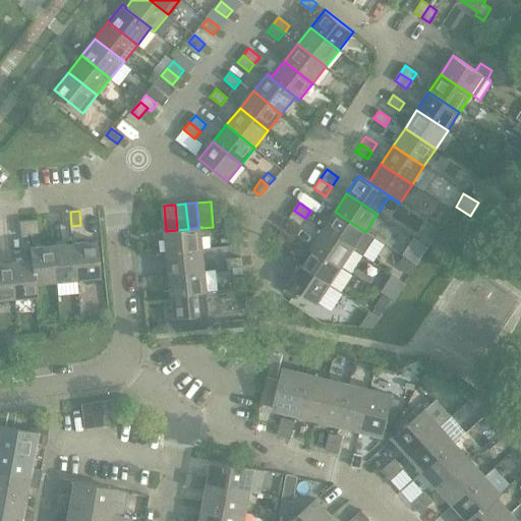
[(305,218),(294,211),(289,218),(300,226),(305,218)]
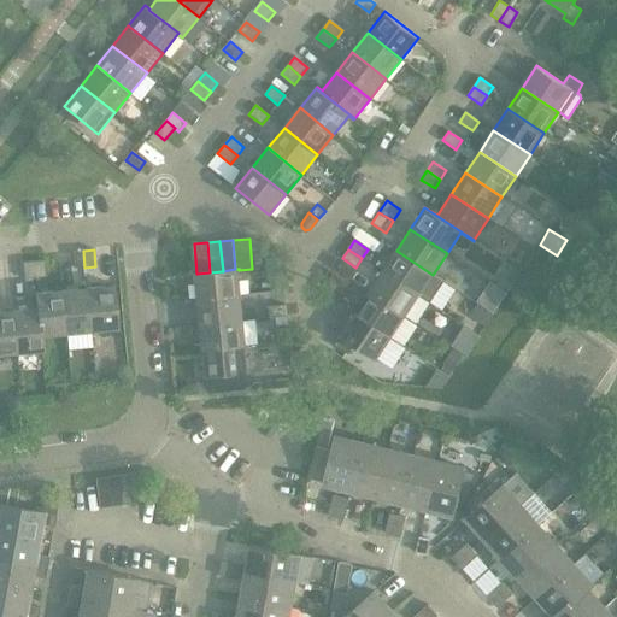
[(84,268),(83,251),(72,252),(74,268),(84,268)]
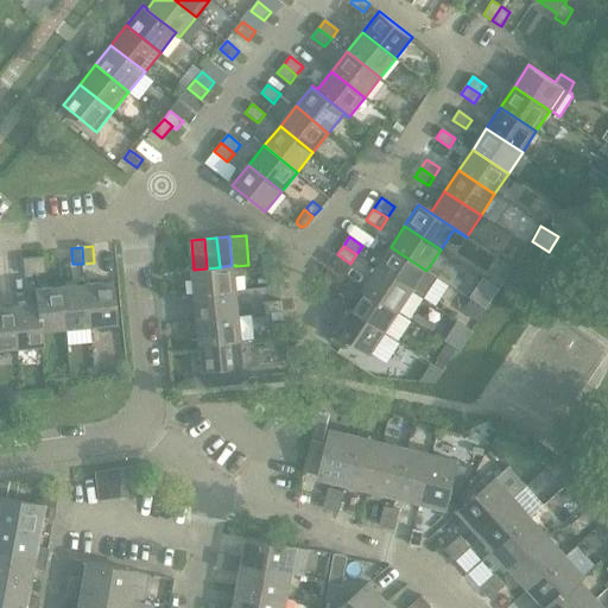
[(391,247),(377,267),(412,291),(426,271),(391,247)]
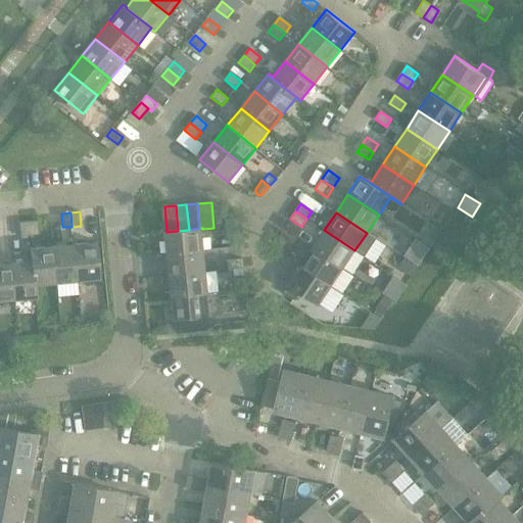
[(231,219),(225,220),(227,235),(236,234),(239,229),(239,225),(231,219)]
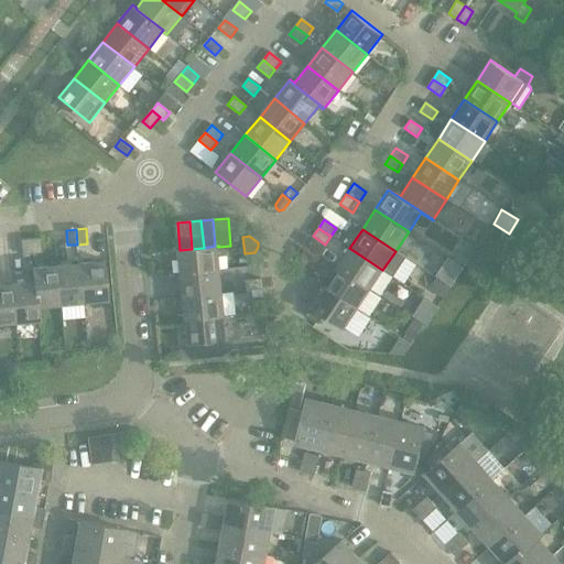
[(40,238),(30,239),(31,255),(41,253),(40,238)]
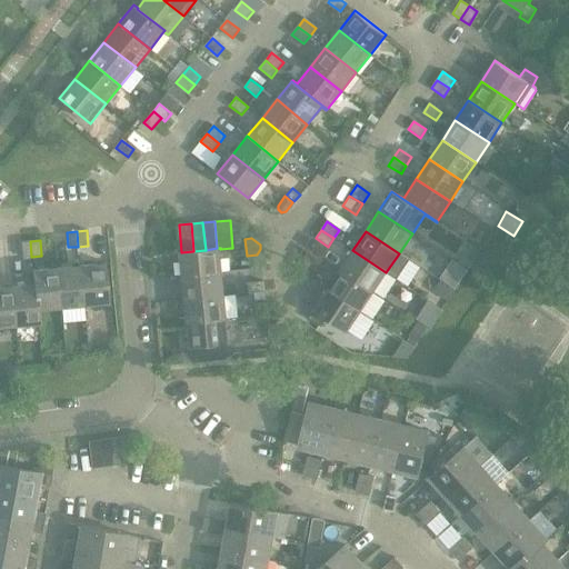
[(31,257),(30,241),(20,242),(21,258),(31,257)]
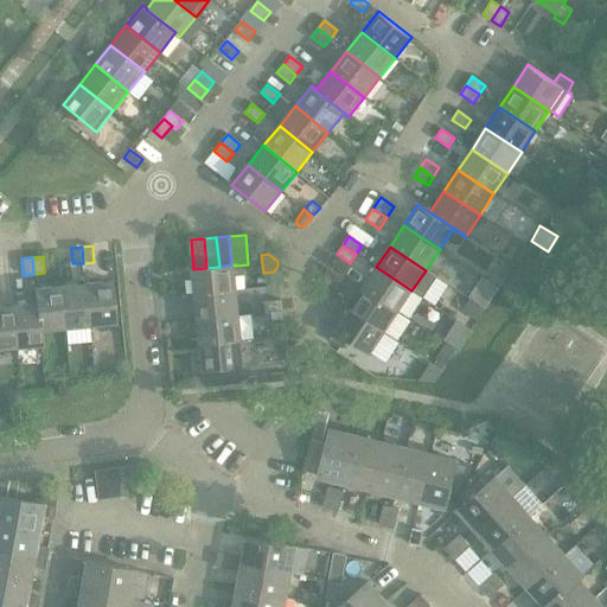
[(219,267),(206,268),(193,269),(192,269),(195,295),(237,291),(235,266),(235,264),(231,264),(219,267)]
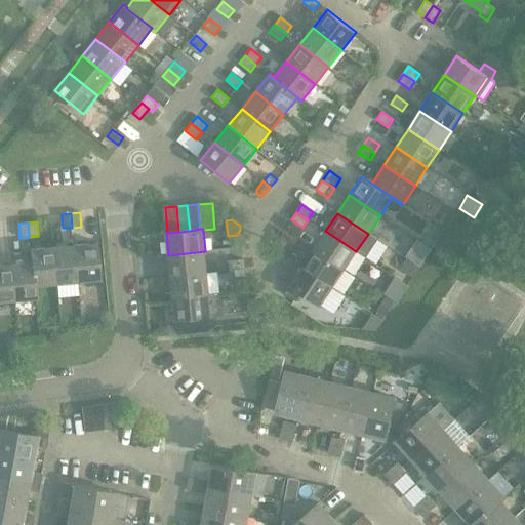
[(325,231),(313,249),(345,270),(356,251),(325,231)]
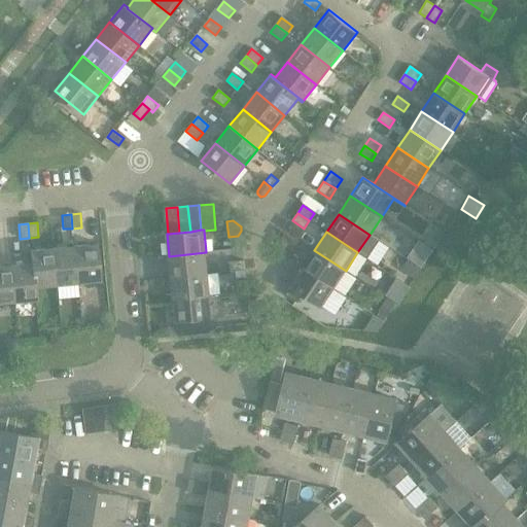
[(278,241),(273,249),(285,257),(290,249),(278,241)]
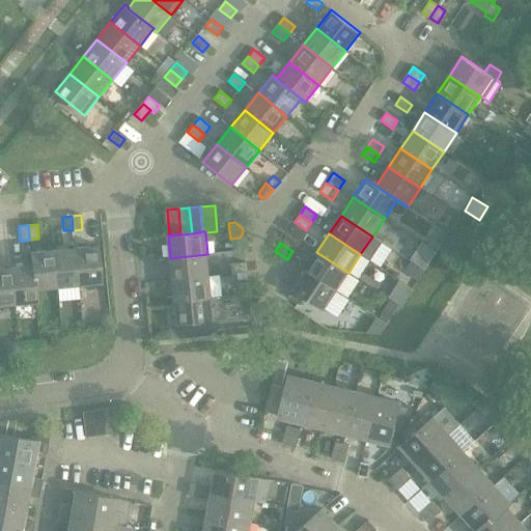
[(422,243),(411,259),(424,269),(436,252),(422,243)]
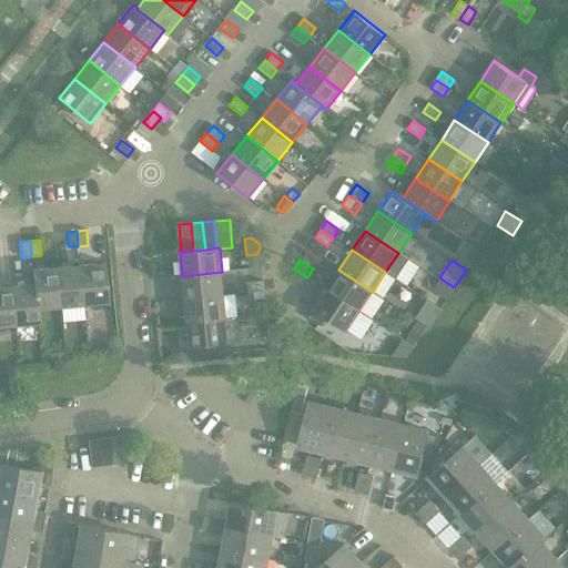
[(104,263),(80,265),(83,305),(108,303),(104,263)]
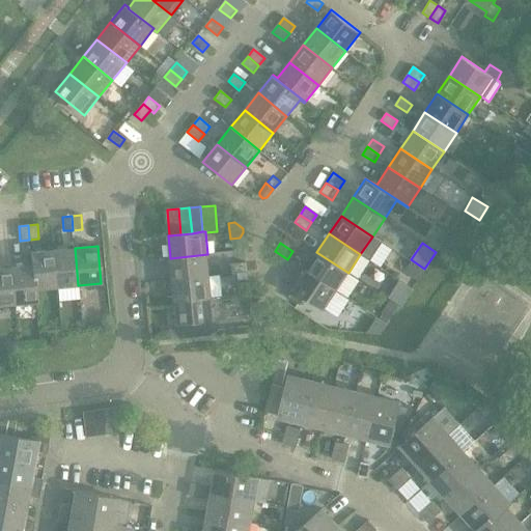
[(75,248),(53,250),(56,287),(78,285),(75,248)]
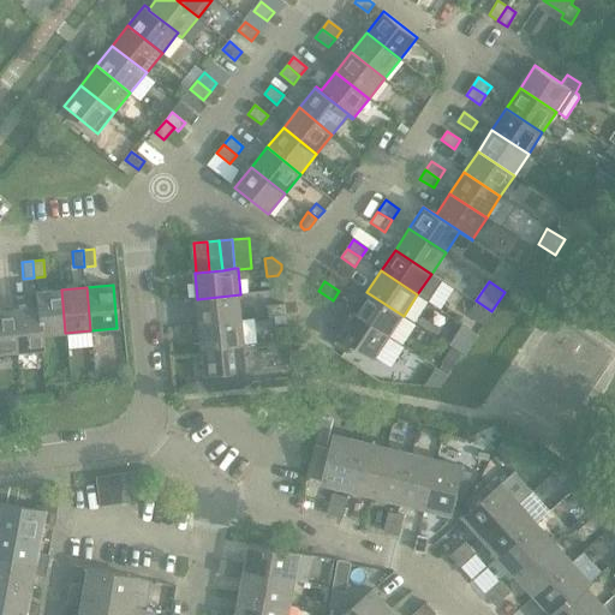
[(61,290),(36,292),(42,351),(43,351),(41,335),(65,333),(61,290)]
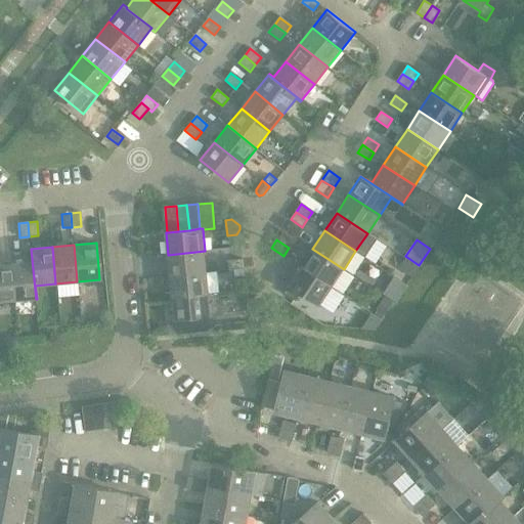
[(31,261),(10,263),(14,301),(36,299),(31,249),(30,249),(31,261)]
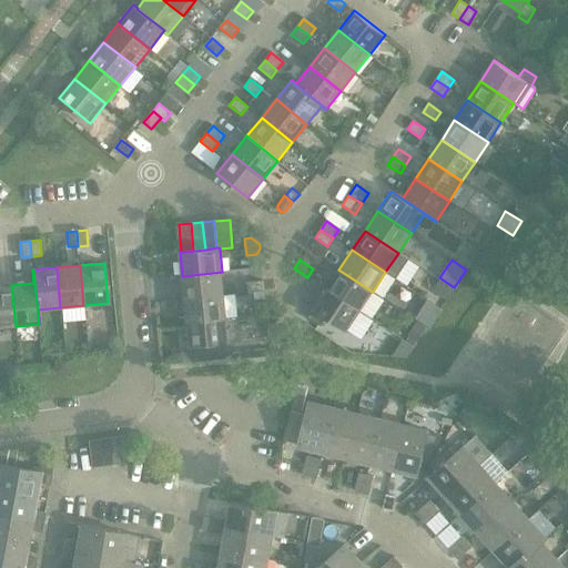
[(338,270),(326,288),(359,312),(373,292),(338,270)]
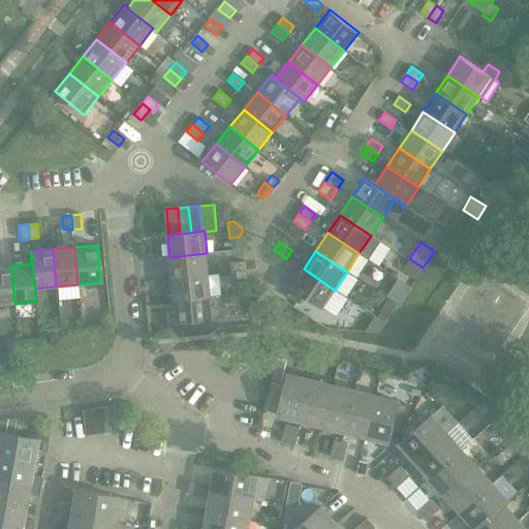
[(207,253),(169,257),(172,279),(209,275),(207,253)]
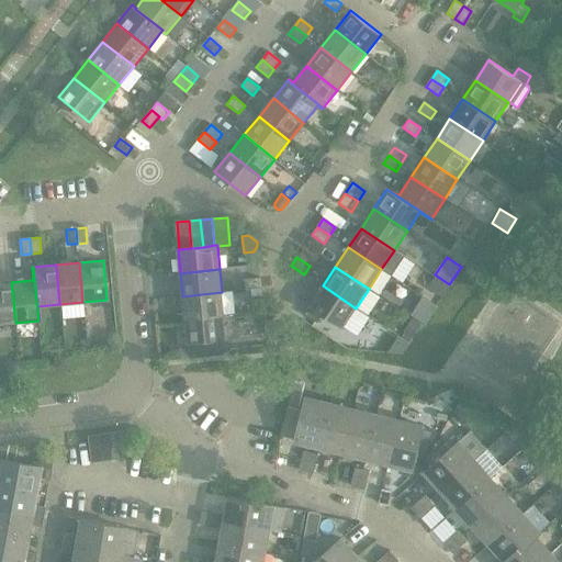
[(245,280),(246,290),(261,289),(260,279),(245,280)]
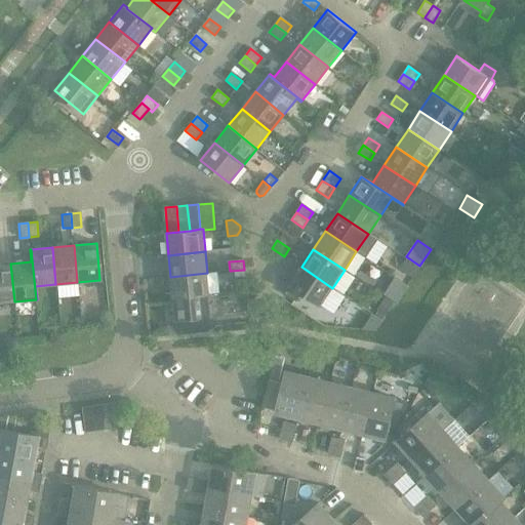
[(0,303),(14,301),(10,264),(0,265),(0,303)]
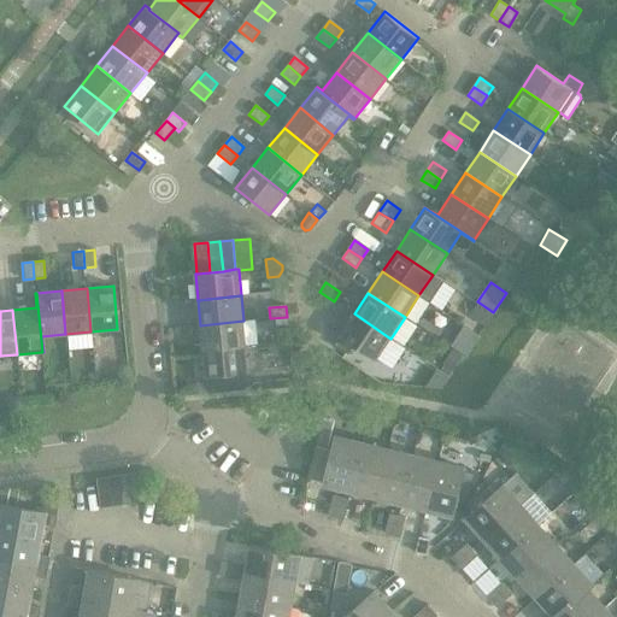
[(340,336),(335,346),(348,354),(354,346),(376,360),(391,339),(354,313),(340,336)]
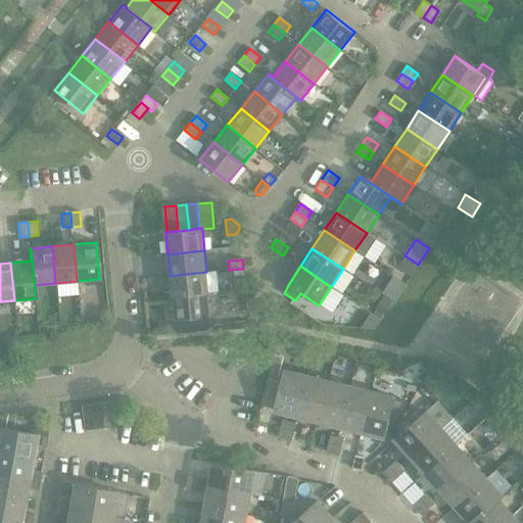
[(206,272),(170,276),(172,297),(208,293),(206,272)]
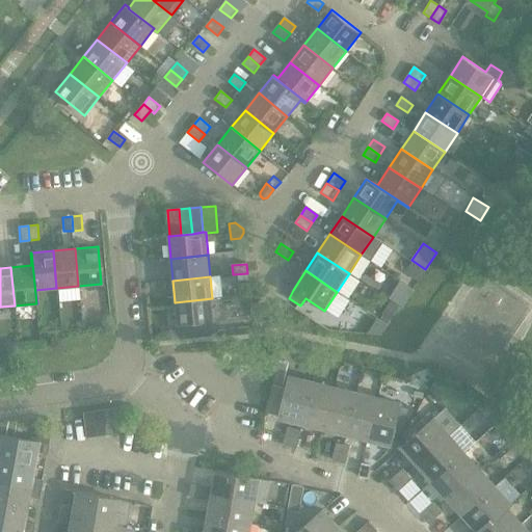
[(239,282),(240,295),(249,295),(248,281),(239,282)]
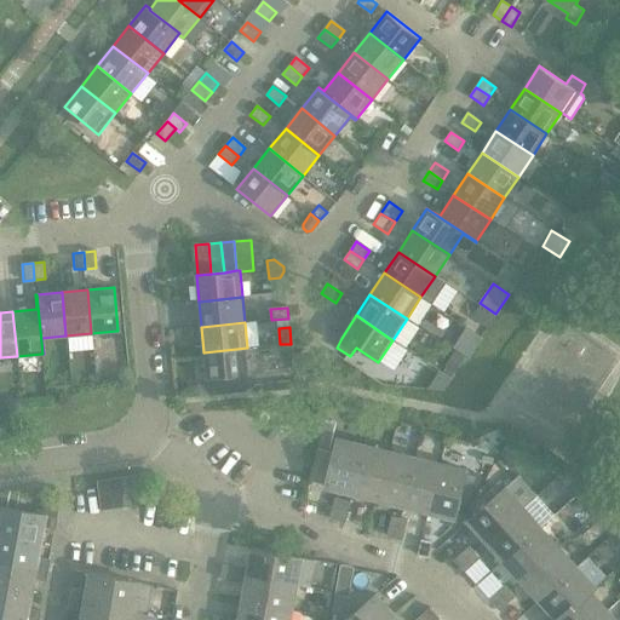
[(247,348),(204,352),(206,379),(251,374),(248,361),(256,363),(256,366),(292,361),(291,346),(248,350),(247,348)]
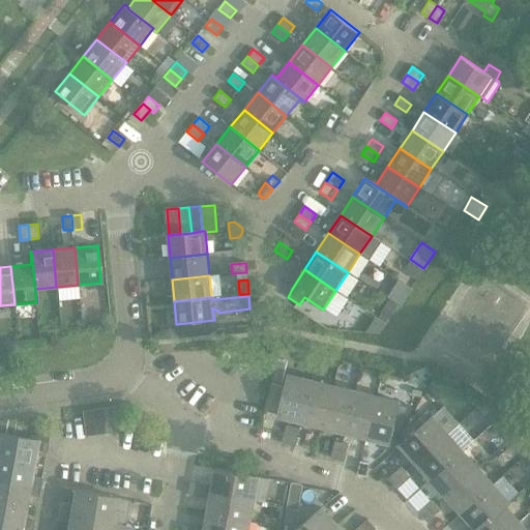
[(389,299),(381,313),(389,318),(398,304),(389,299)]
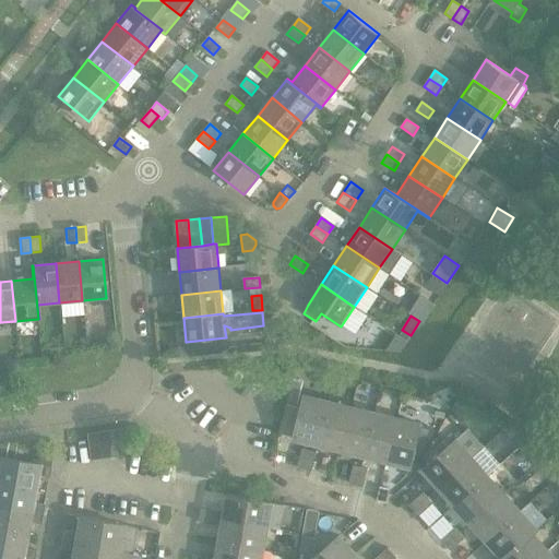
[(273,318),(263,319),(264,334),(275,333),(273,318)]
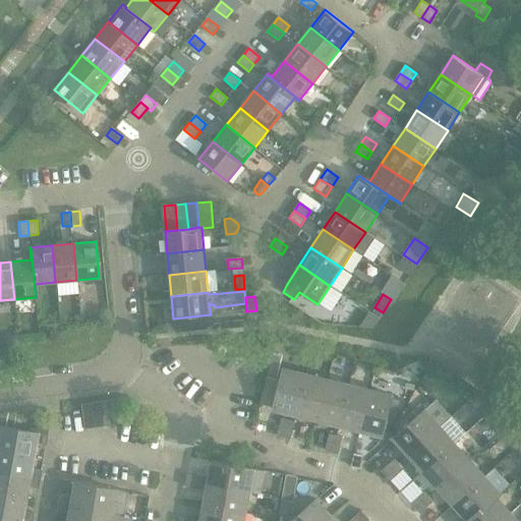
[(11,337),(6,343),(6,349),(18,347),(18,340),(17,336),(11,337)]
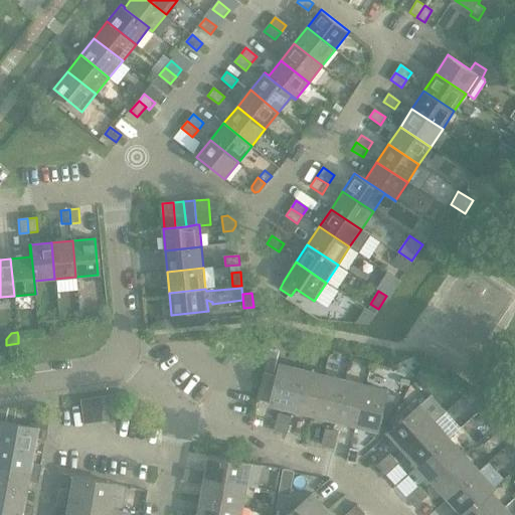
[(271,404),(293,410),(303,370),(280,365),(271,404)]
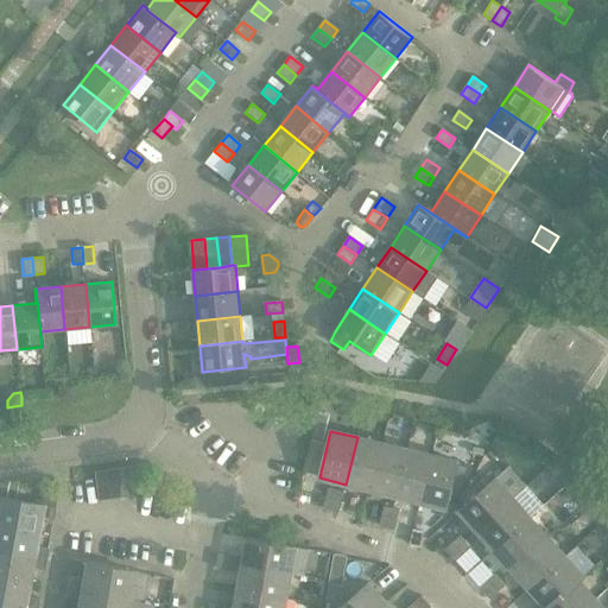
[(358,437),(346,485),(371,491),(382,443),(358,437)]
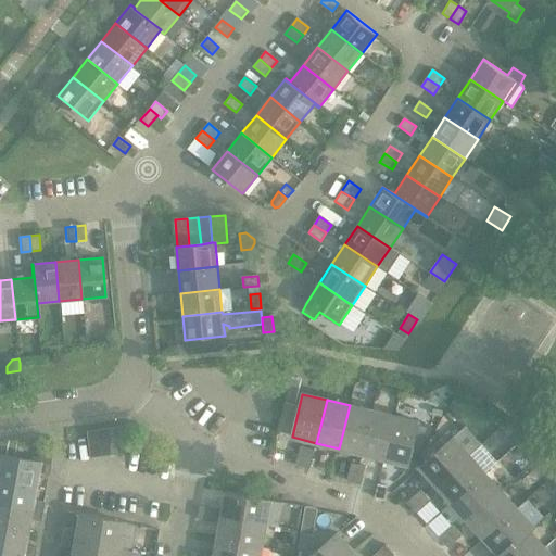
[(350,405),(339,449),(362,454),(373,411),(350,405)]
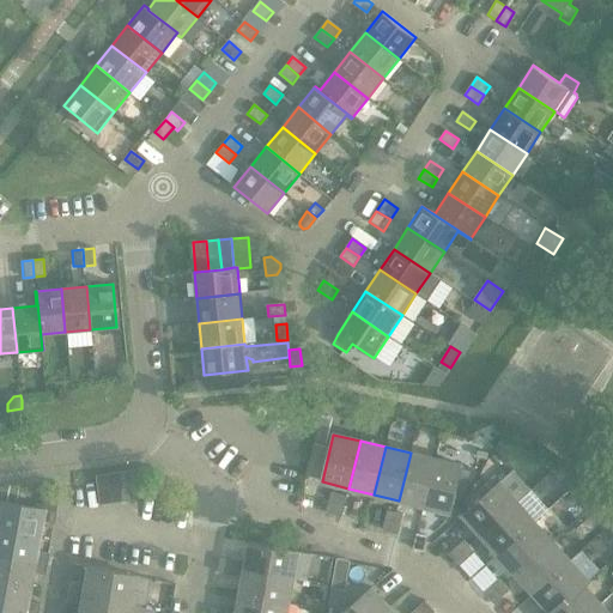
[(411,453),(399,501),(424,507),(436,459),(411,453)]
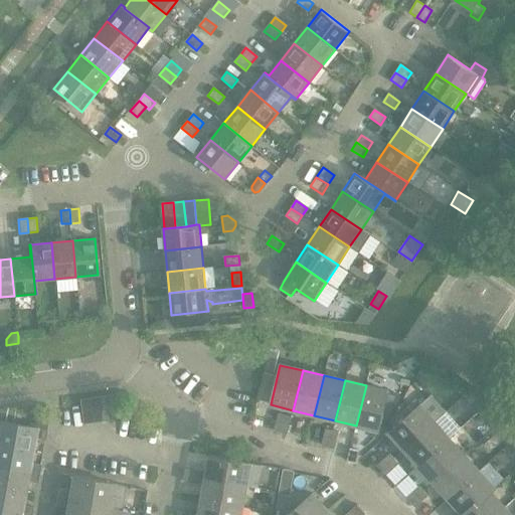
[(366,385),(356,425),(378,431),(387,391),(366,385)]
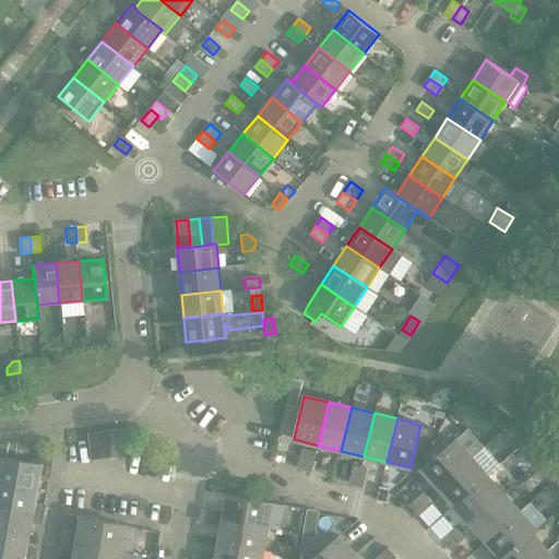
[(511,424),(503,430),(510,439),(518,431),(511,424)]
